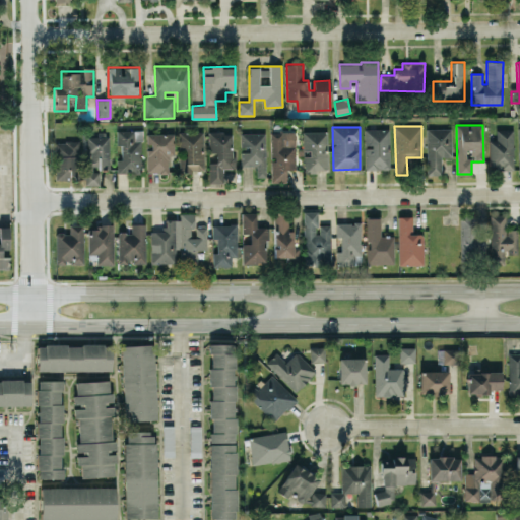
[(451,156),(452,129),(428,128),(427,175),(441,175),(441,156),(451,156)]
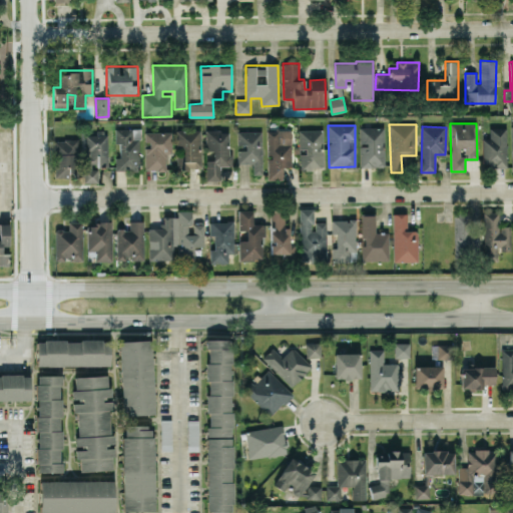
[(360,127),(361,167),(385,166),(384,127),(360,127)]
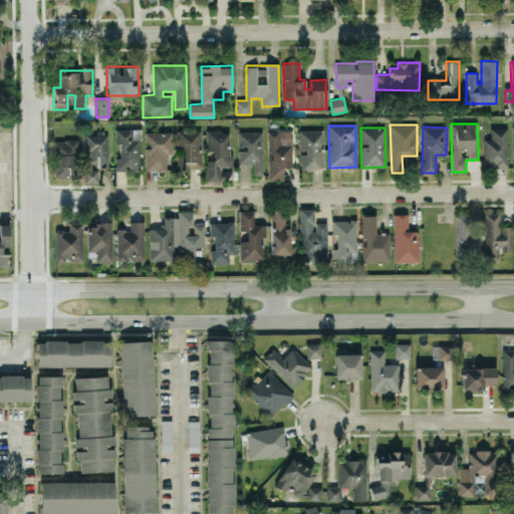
[(508,129),(491,127),(490,139),(484,139),(483,168),(507,168),(508,129)]
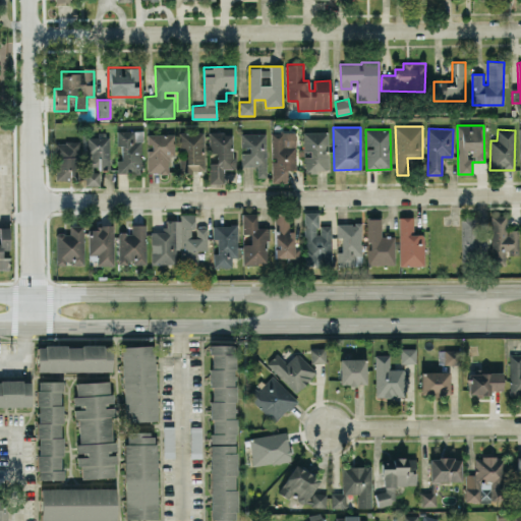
[(118,173),(142,173),(140,130),(116,131),(117,146),(121,146),(122,161),(117,161),(118,173)]
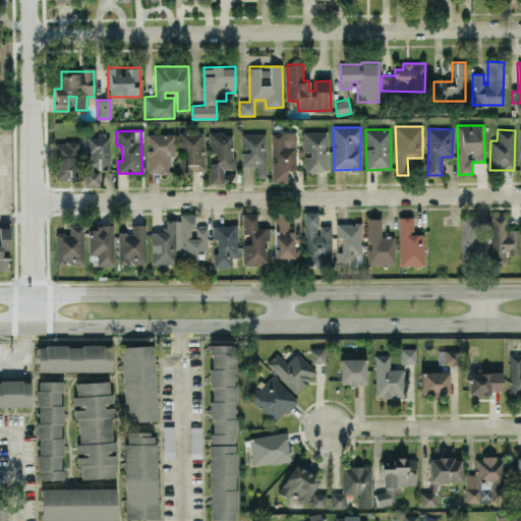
[(329,171),(328,131),(303,132),(304,154),(303,154),(304,171),(329,171)]
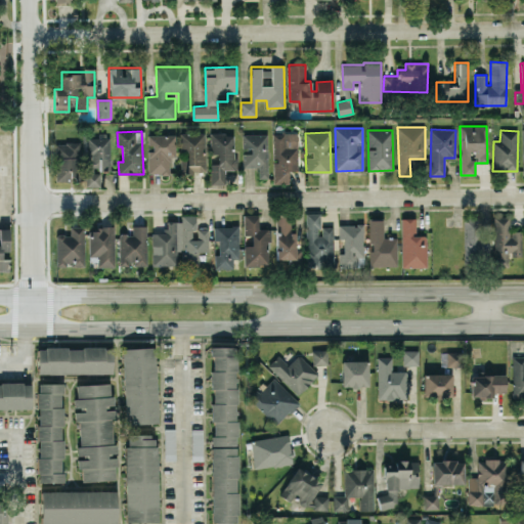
[(205,133),(179,133),(180,173),(206,172),(205,133)]
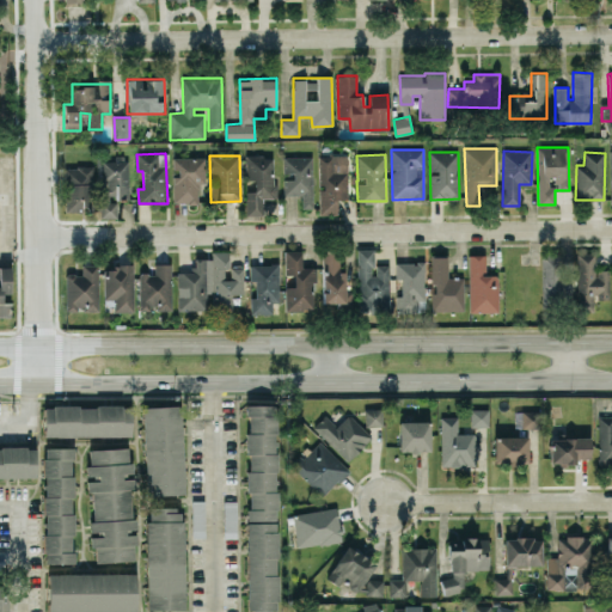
[(246,215),(263,215),(262,197),(275,197),(274,155),(245,155),(246,179),(255,179),(255,190),(246,190),(246,215)]
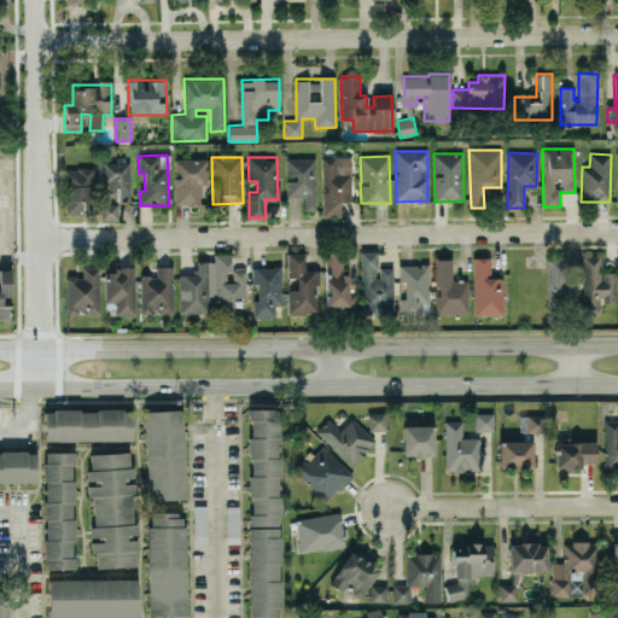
[(322,217),(339,216),(339,202),(351,202),(351,157),(322,157),(322,217)]
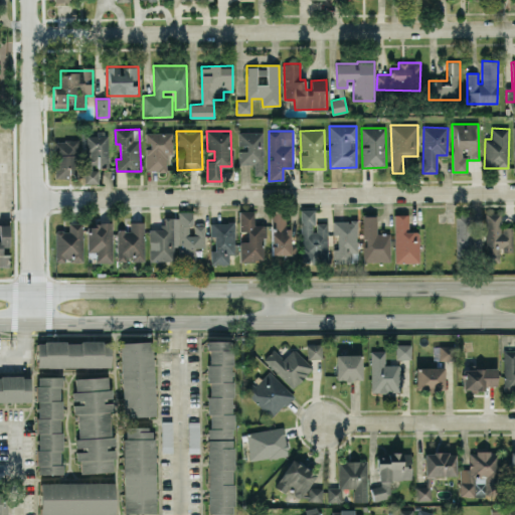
[(239,164),(253,164),(253,175),(264,175),(263,132),(238,132),(239,164)]
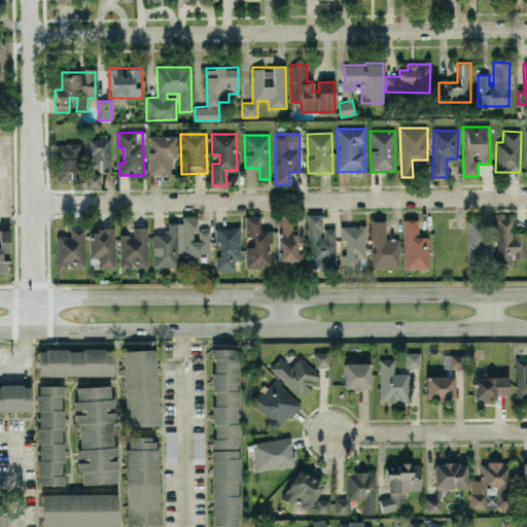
[(176,136),(149,136),(149,175),(170,175),(170,160),(176,160),(176,136)]
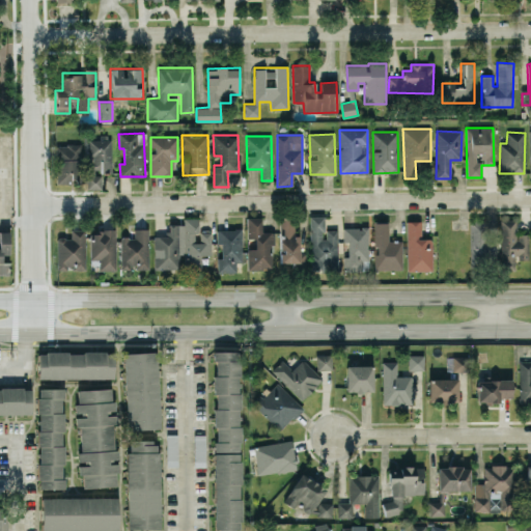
[(56,184),(84,183),(84,190),(102,189),(102,173),(112,173),(111,140),(85,140),(85,144),(56,145),(56,184)]
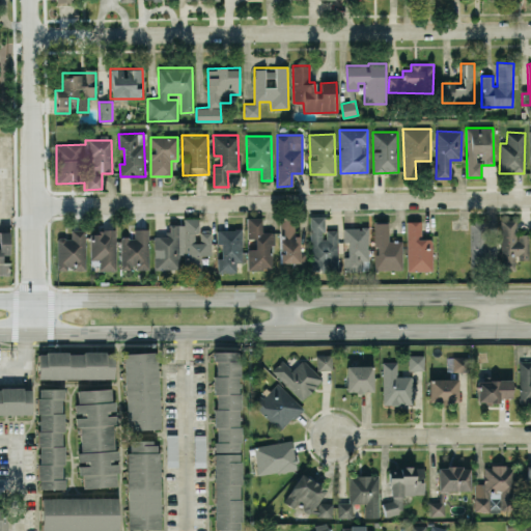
[(337,229),(325,230),(325,216),(309,216),(311,270),(338,269),(337,229)]
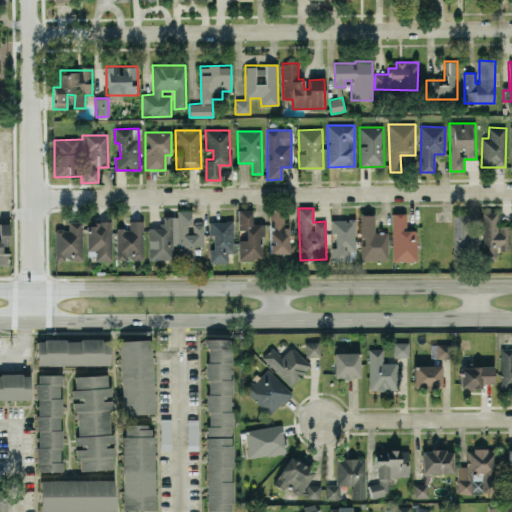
[(252,209),(238,209),(239,230),(245,230),(246,239),(238,240),(239,260),(261,259),(261,236),(265,236),(264,224),(252,224),(252,209)]
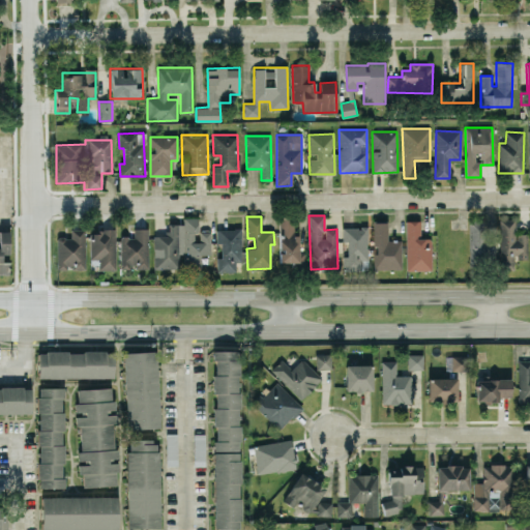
[(153,268),(179,268),(178,254),(186,254),(186,268),(201,268),(201,255),(210,255),(210,232),(200,232),(200,241),(195,241),(195,232),(198,232),(197,217),(183,217),(183,224),(167,224),(167,235),(153,235),(153,268)]
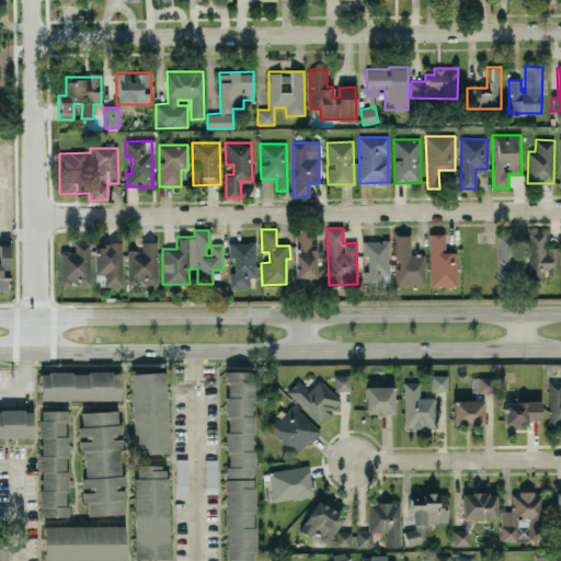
[(296,277),(322,278),(322,267),(316,267),(317,249),(311,249),(311,230),(297,230),(296,277)]
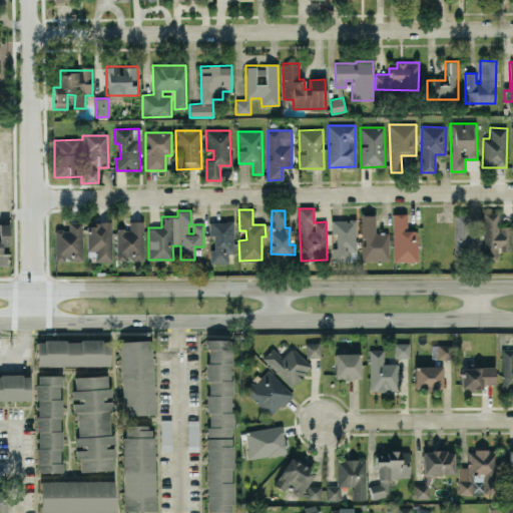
[(483,212),(485,261),(498,260),(497,248),(510,248),(509,225),(499,226),(498,211),(483,212)]
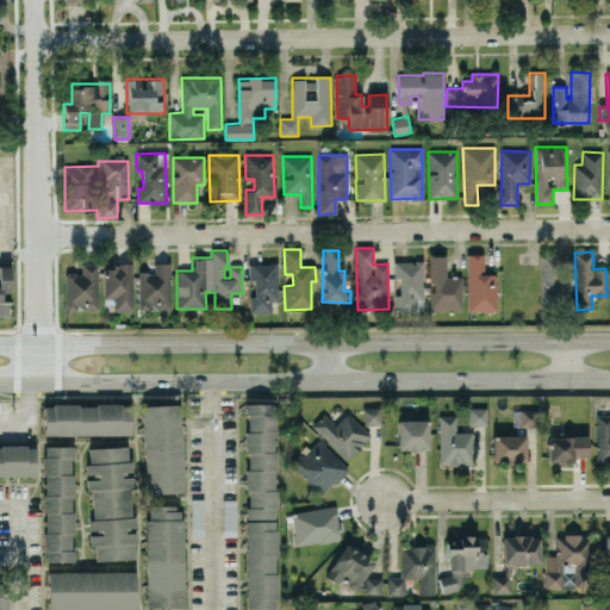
[(484,254),(467,254),(468,312),(497,311),(497,274),(484,274),(484,254)]
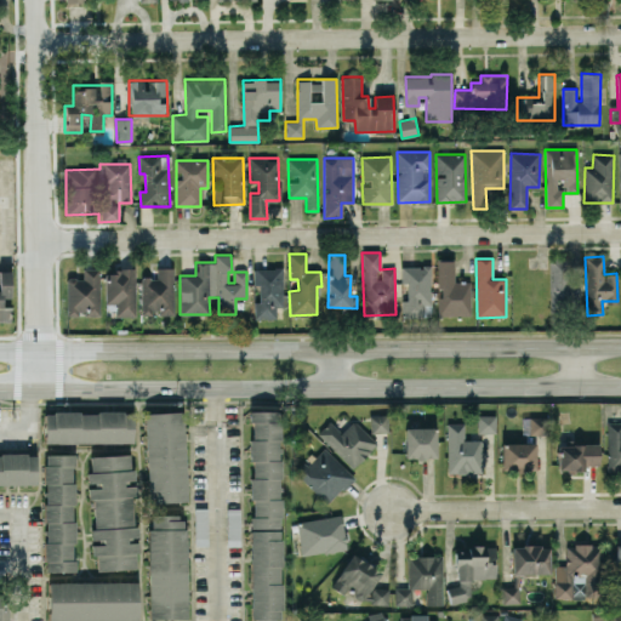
[(454,260),(437,261),(438,315),(471,315),(469,280),(455,281),(454,260)]
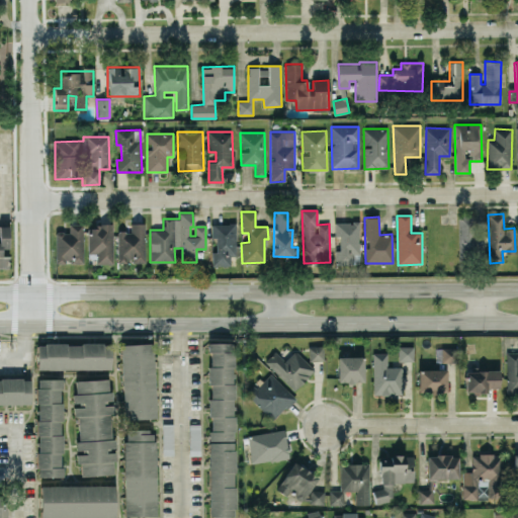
[(458,220),(459,251),(484,251),(483,219),(458,220)]
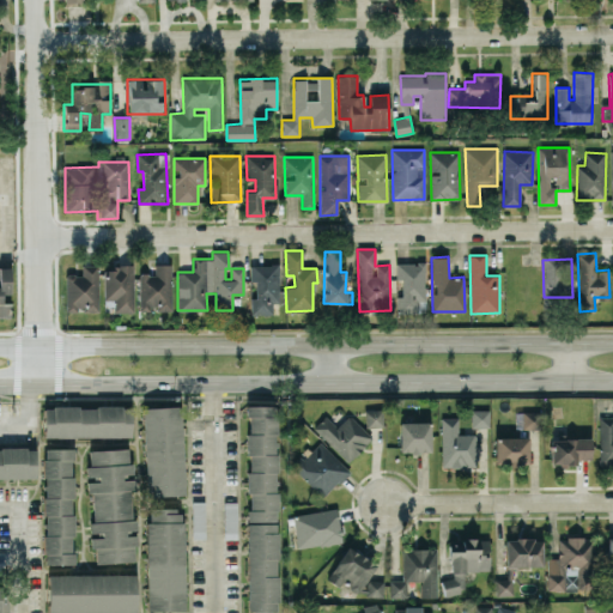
[(425,262),(395,263),(396,279),(401,279),(402,296),(396,296),(398,314),(418,313),(417,299),(425,299),(425,262)]
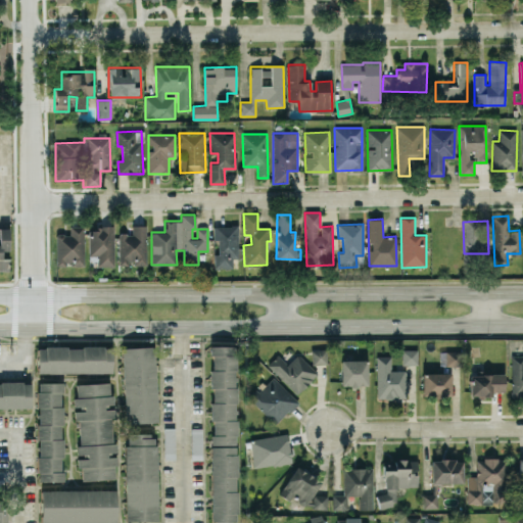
[(56,265),(83,264),(83,226),(68,226),(68,234),(56,234),(56,265)]
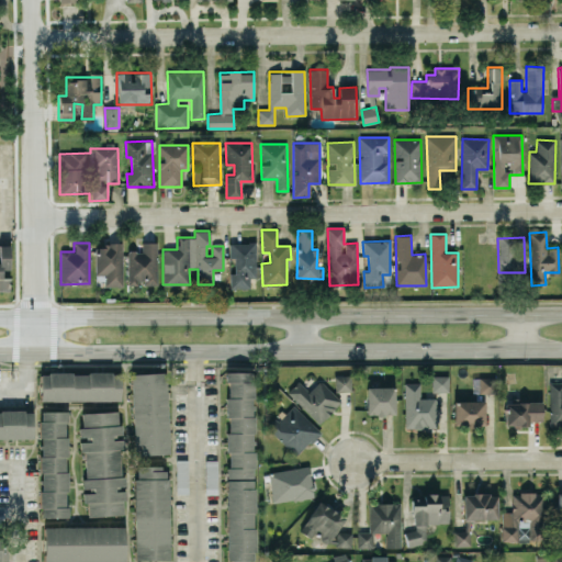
[(103,244),(121,243),(122,284),(104,285),(104,274),(94,274),(94,247),(103,247),(103,244)]
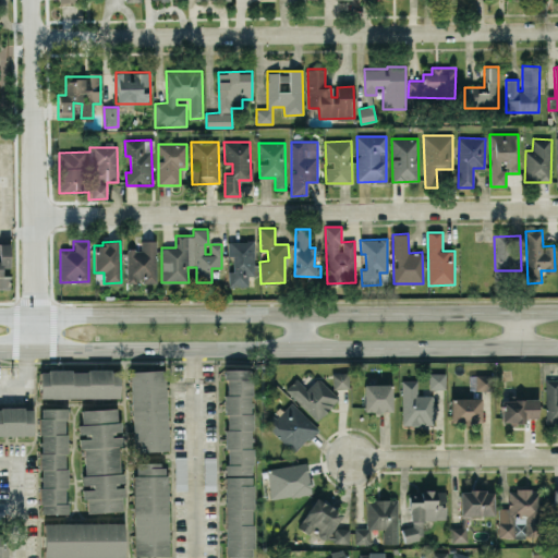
[(126,282),(155,282),(154,241),(140,241),(140,250),(125,250),(126,282)]
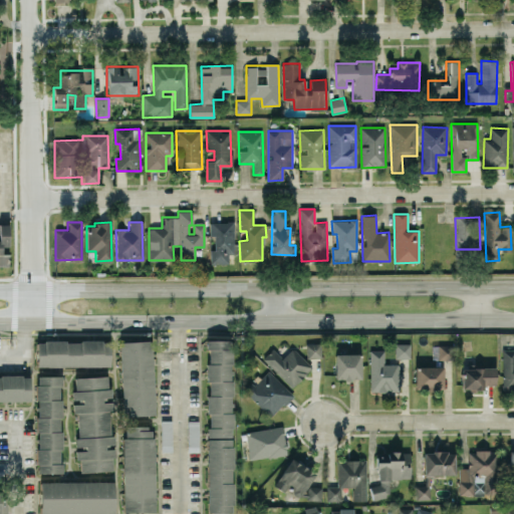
[(234,222),(210,222),(210,235),(215,235),(215,250),(210,250),(211,264),(229,263),(229,254),(234,254),(234,222)]
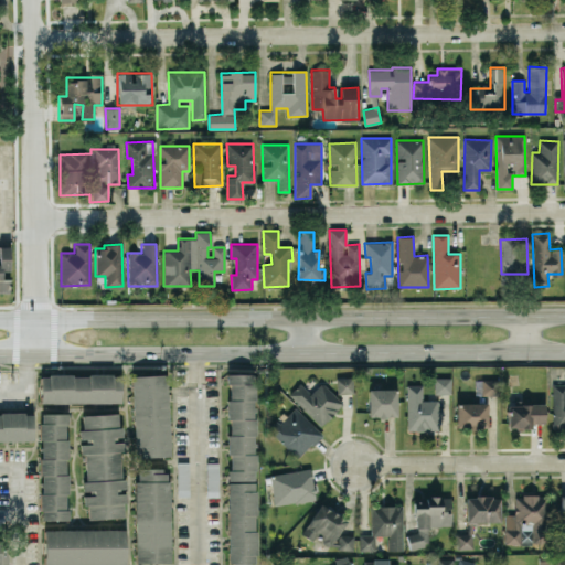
[(0,292),(9,292),(9,279),(2,279),(2,272),(10,272),(10,246),(0,246),(0,292)]
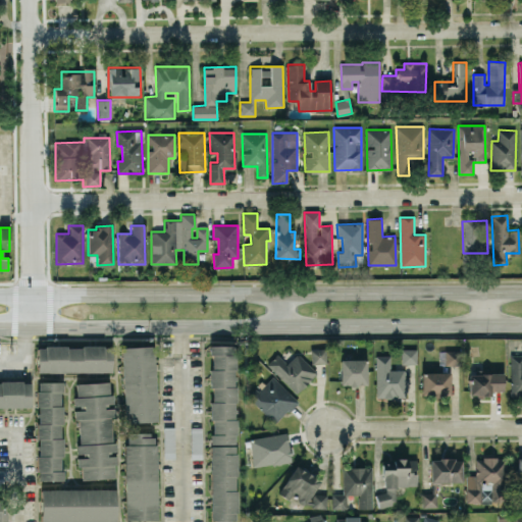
[(37,372),(112,372),(112,347),(37,346),(37,372)]
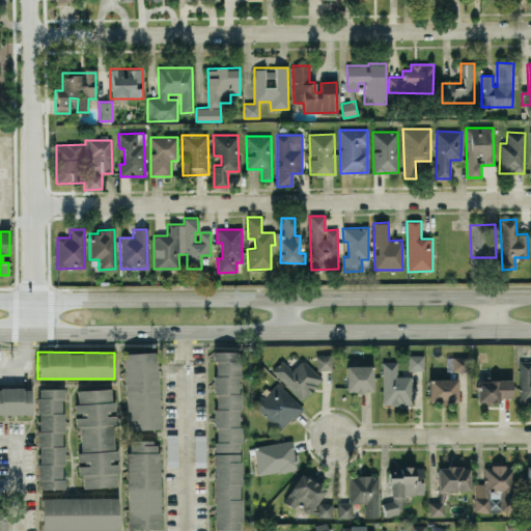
[(157,352),(123,353),(127,429),(160,428),(157,352)]
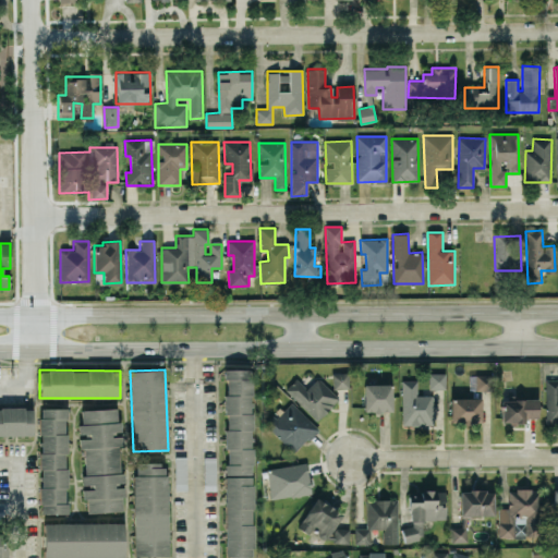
[(252,370),(225,370),(226,557),(231,557),(230,557),(246,557),(246,556),(253,556),(252,370)]
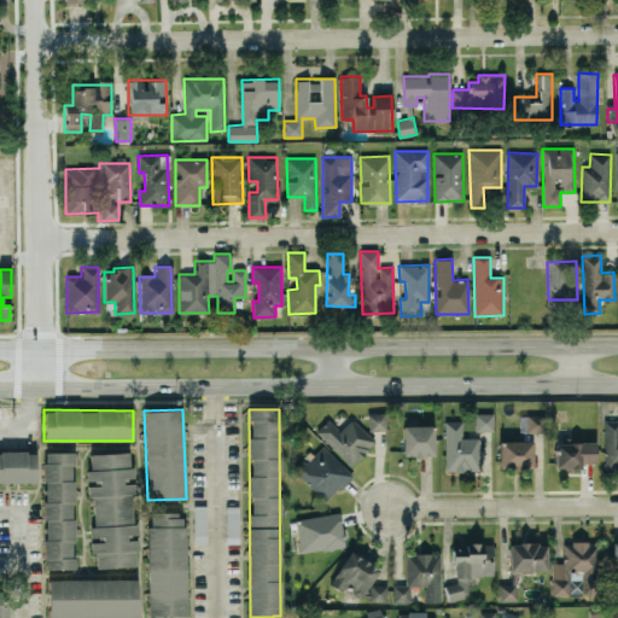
[(368,413),(368,430),(386,430),(386,413),(368,413)]
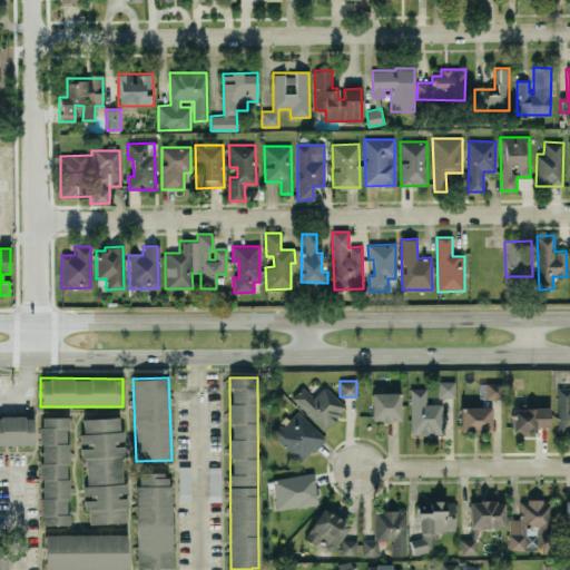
[(454,396),(454,381),(439,381),(439,396),(454,396)]
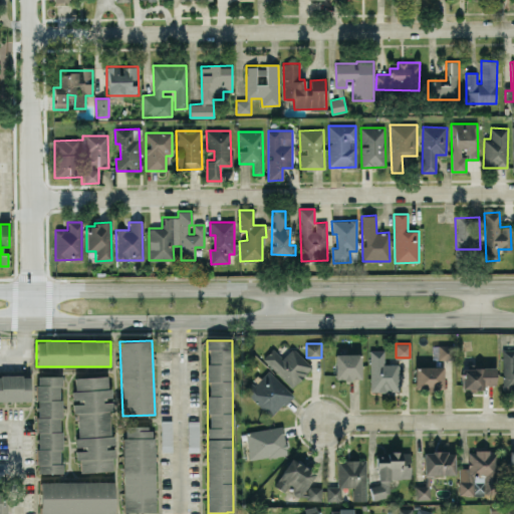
[(439,345),(439,358),(454,358),(454,345),(439,345)]
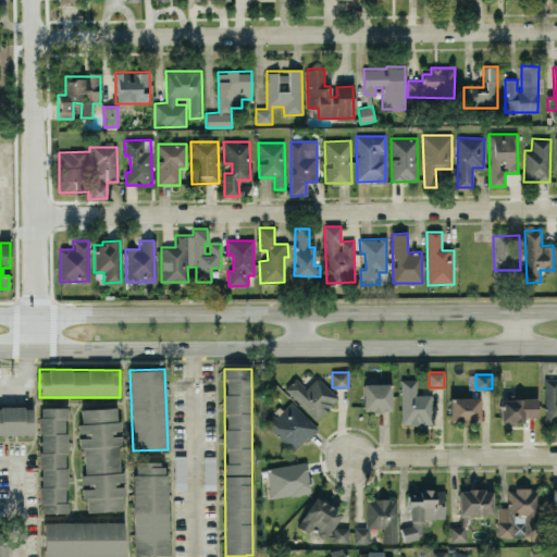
[(336,396),(317,376),(306,387),(295,376),(283,388),(313,419),(336,396)]
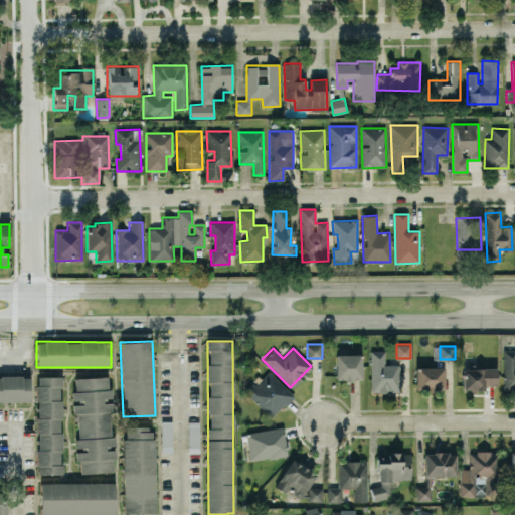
[(370,350),(370,392),(398,392),(398,365),(384,365),(384,350),(370,350)]
